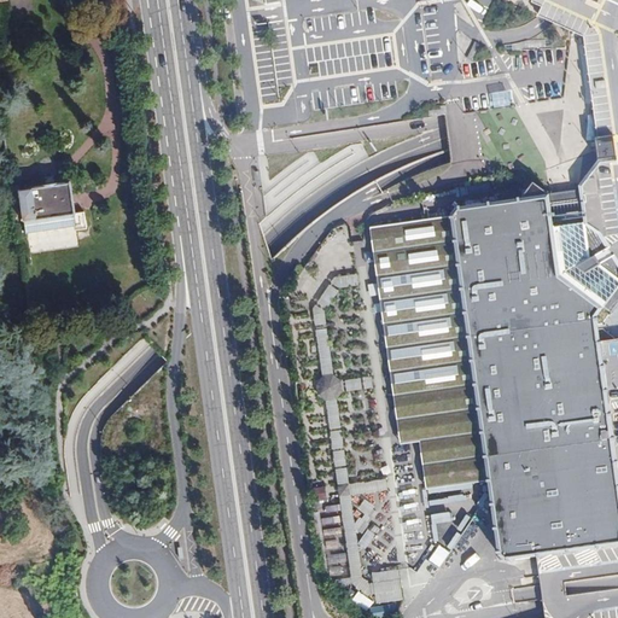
[(617,0),(530,0),(531,0),(537,4),(535,9),(540,11),(538,15),(546,18),(617,51),(617,0)]
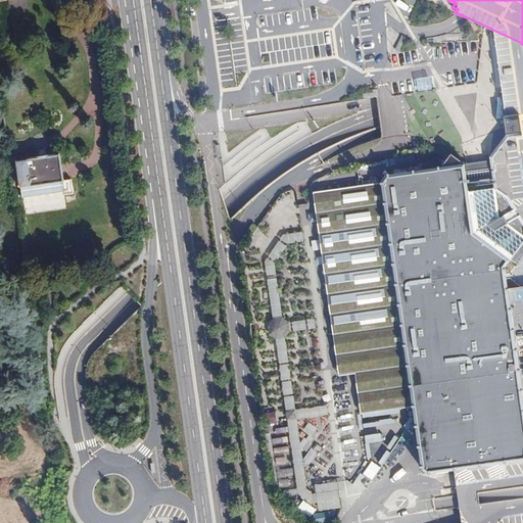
[(431,77),(418,80),(421,92),(434,88),(431,77)]
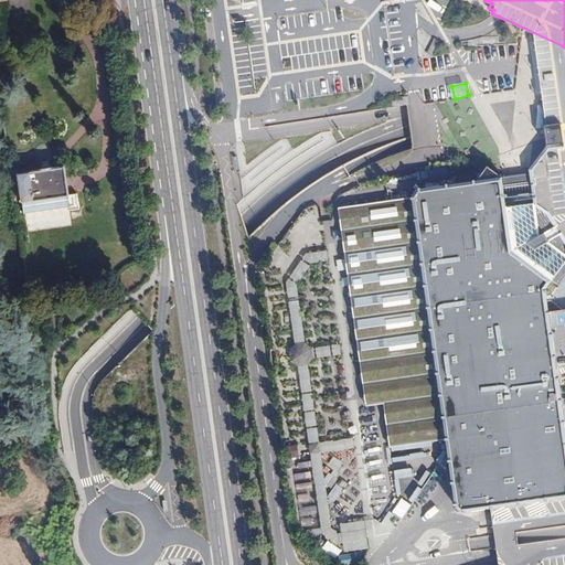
[(564,564),(564,141),(547,145),(530,169),(531,180),(534,180),(537,203),(548,211),(555,220),(564,231),(564,308),(551,311),(553,333),(564,416),(564,419),(564,496),(540,500),(491,508),(492,516),(498,553),(499,562),(499,564),(564,564)]
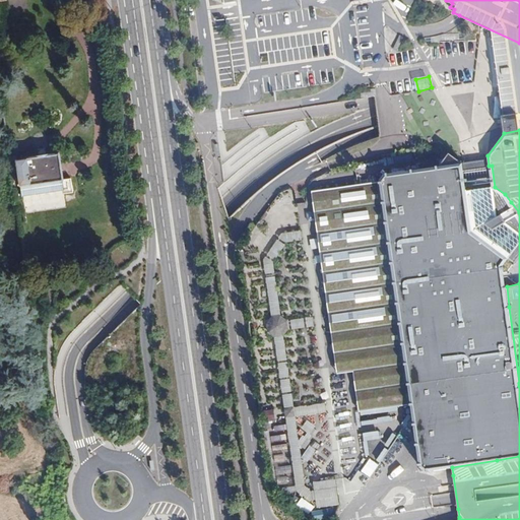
[(449,159),(463,170),(462,163),(449,152),(438,167),(384,174),(380,179),(383,201),(405,172),(427,187),(449,159)]
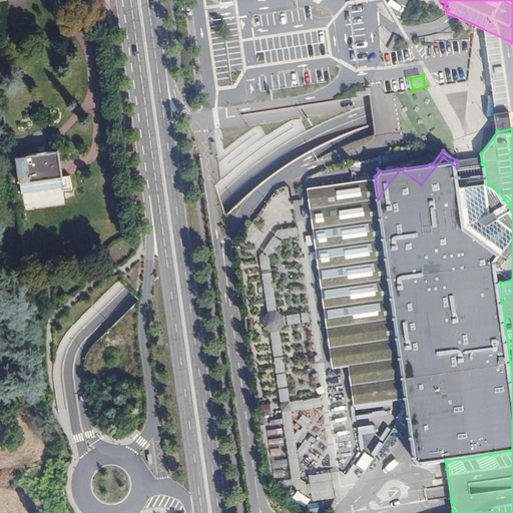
[(63,177),(59,151),(16,157),(22,193),(71,186),(69,176),(63,177)]
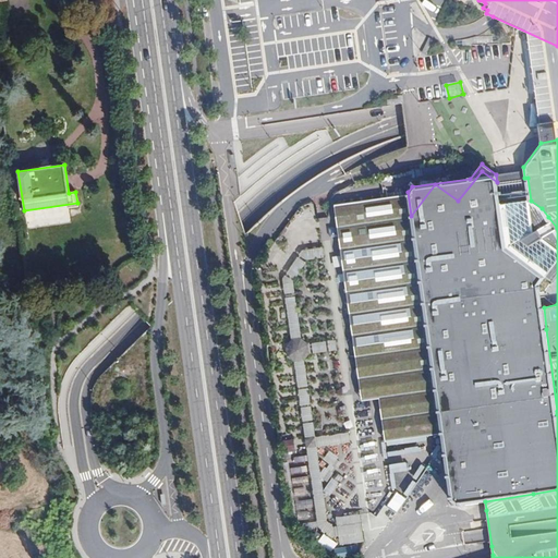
[(528,178),(524,178),(497,182),(482,171),(458,201),(435,184),(411,216),(437,405),(443,435),(450,500),(459,506),(485,501),(533,494),(557,489),(557,414),(557,411),(546,329),(544,307),(541,284),(557,258),(557,228),(548,217),(542,208),(531,201),(528,178)]
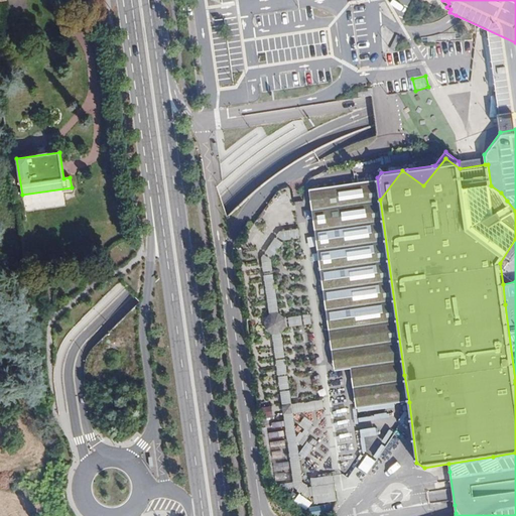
[(378,179),(308,189),(334,370),(351,368),(357,409),(409,402),(378,179)]
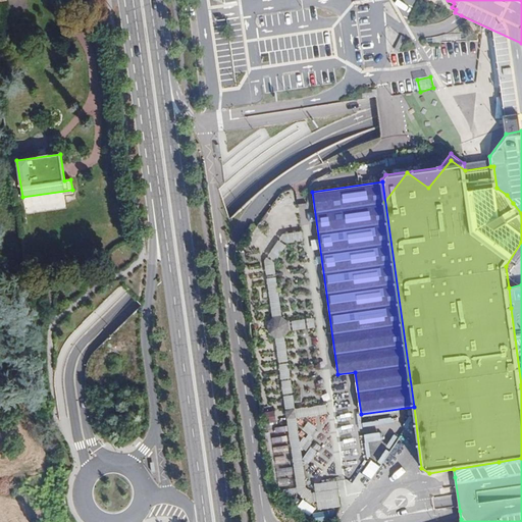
[(279,217),(297,197),(289,191),(272,211),(279,217)]
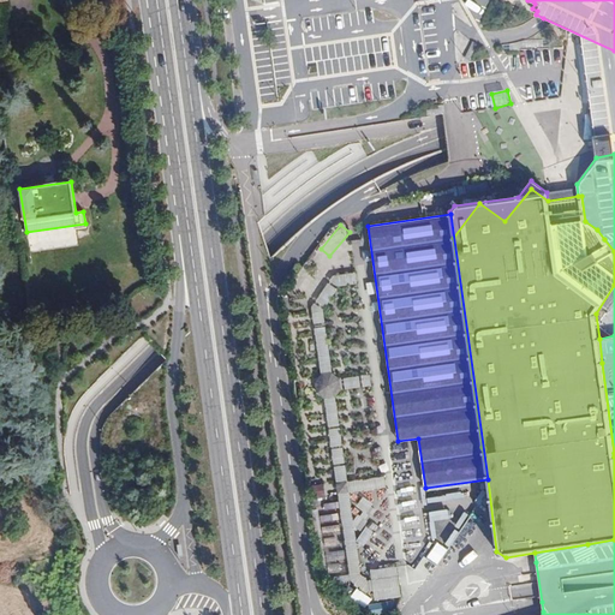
[(326,256),(327,275),(351,273),(350,254),(326,256)]
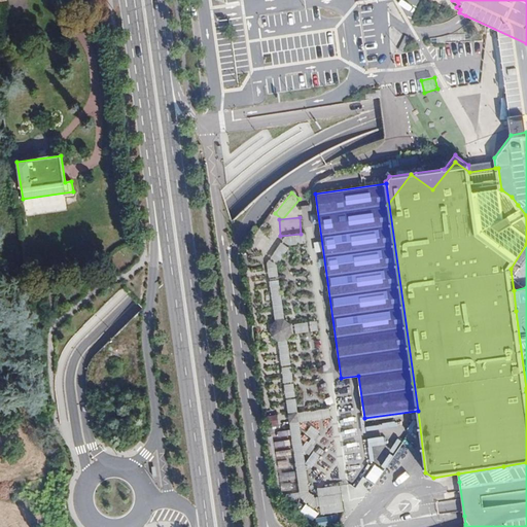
[(284,319),(280,266),(291,245),(307,244),(306,235),(286,237),(268,268),(268,260),(280,239),(267,232),(253,254),(264,260),(250,261),(251,276),(254,278),(262,277),(271,264),(275,324),(273,328),(274,339),(290,338),(291,335),(290,323),(284,319)]
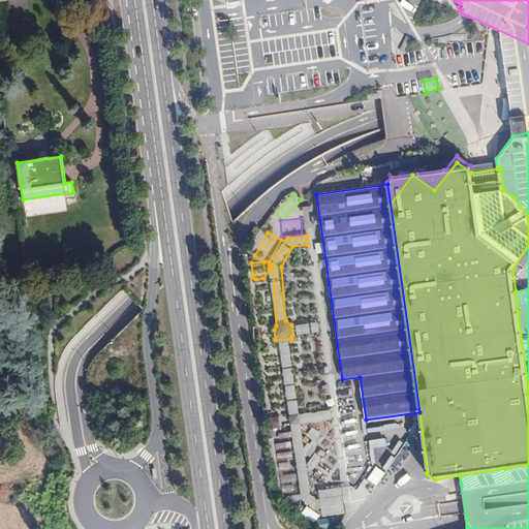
[(395,437),(371,441),(375,465),(369,466),(372,484),(391,480),(386,461),(403,458),(401,442),(396,443),(395,437)]
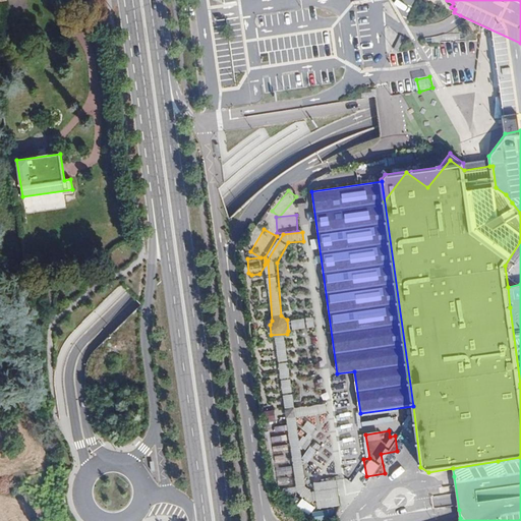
[(315,483),(319,510),(341,507),(338,480),(315,483)]
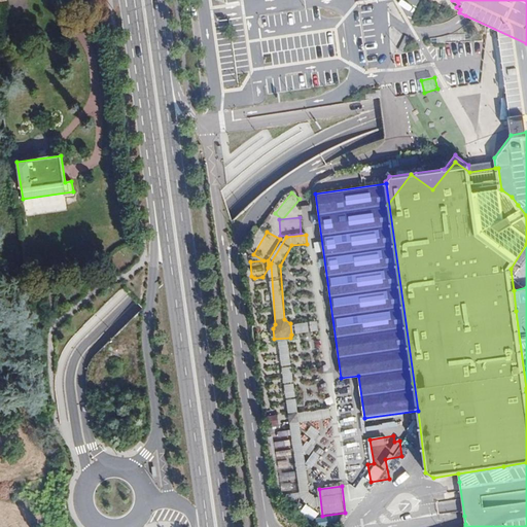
[(431,503),(445,499),(443,493),(429,497),(431,503)]
